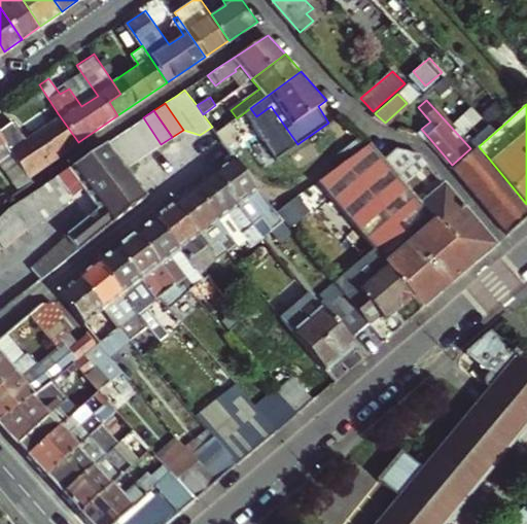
[(58,113),(38,128),(58,156),(59,155),(78,142),(58,113)]
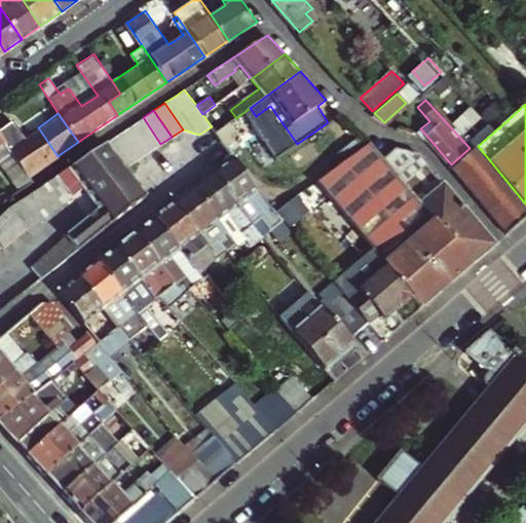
[(15,114),(0,125),(0,133),(5,142),(11,149),(30,175),(58,156),(38,127),(30,134),(15,114)]
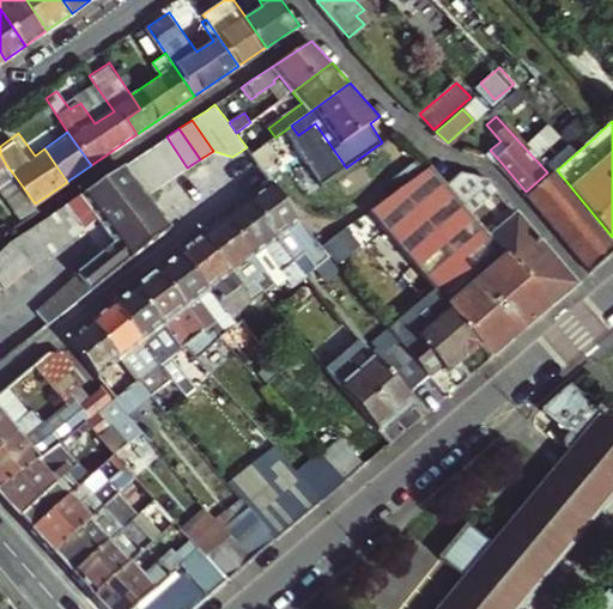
[(167,136),(153,145),(174,176),(187,168),(167,136)]
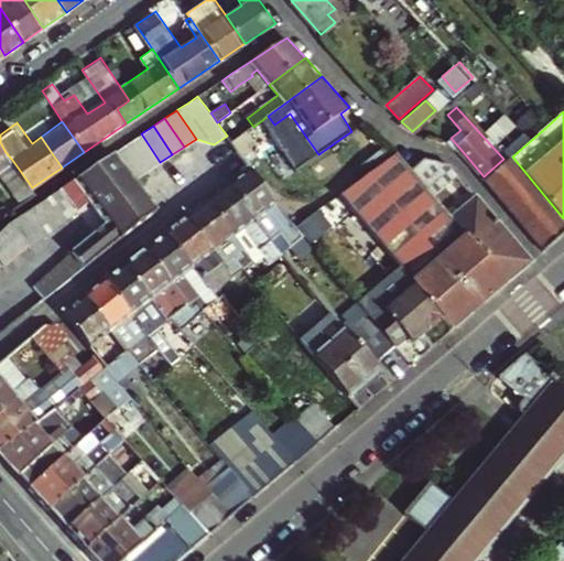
[(141,133),(129,141),(148,170),(160,162),(141,133)]
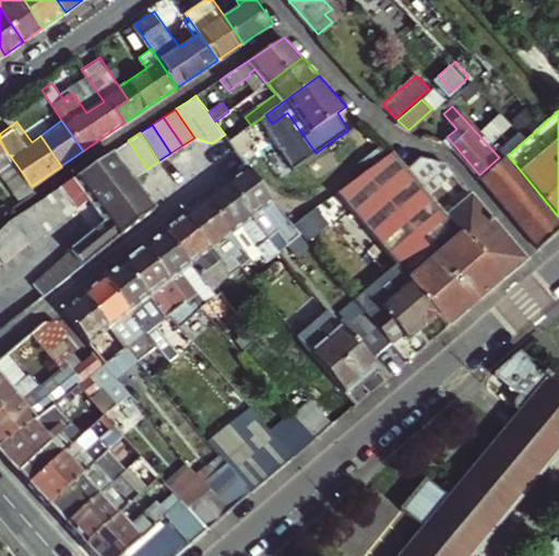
[(128,140),(114,150),(134,177),(146,168),(128,140)]
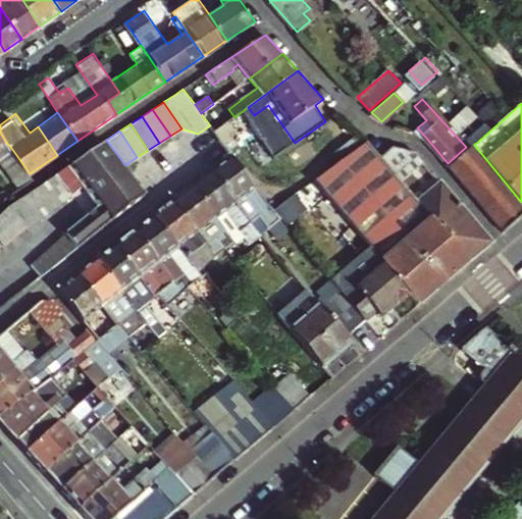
[(432,215),(416,196),(397,173),(390,165),(381,155),(369,139),(314,177),(382,259),(432,215)]
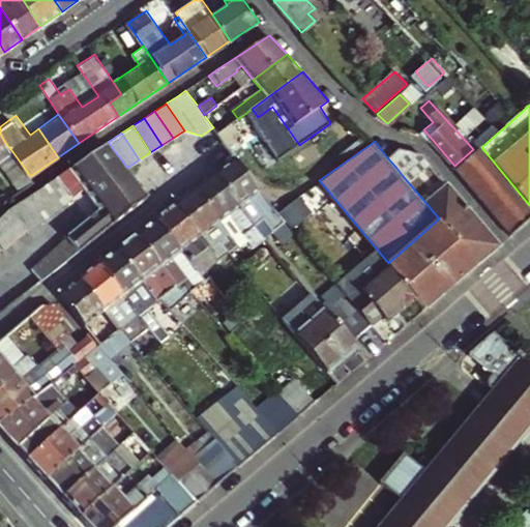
[(31,233),(86,187),(101,209),(65,238),(45,259),(54,271),(148,196),(127,168),(108,142),(7,209),(0,216),(0,256),(29,232),(31,233)]
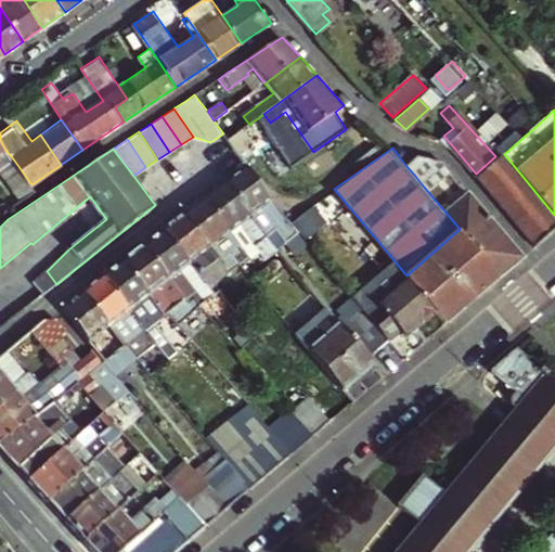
[(444,161),(417,154),(405,165),(415,176),(422,184),(447,164),(444,161)]
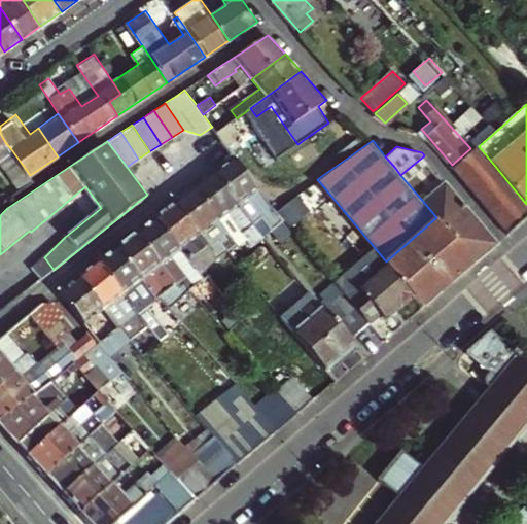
[(454,168),(507,233),(526,215),(526,204),(479,146),(473,151),(454,168)]
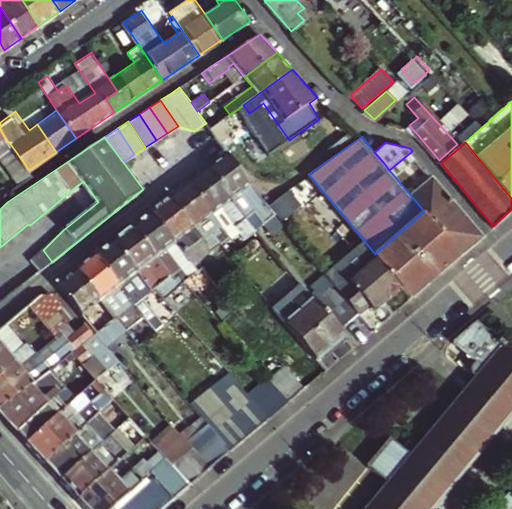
[(29,170),(11,145),(2,152),(24,182),(33,176),(29,170)]
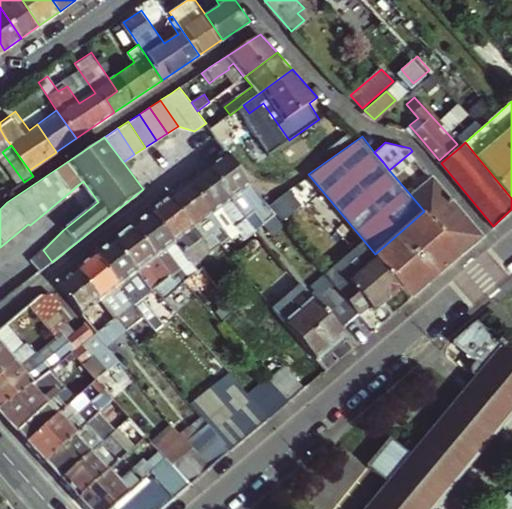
[(276,215),(227,151),(208,165),(257,229),(276,215)]
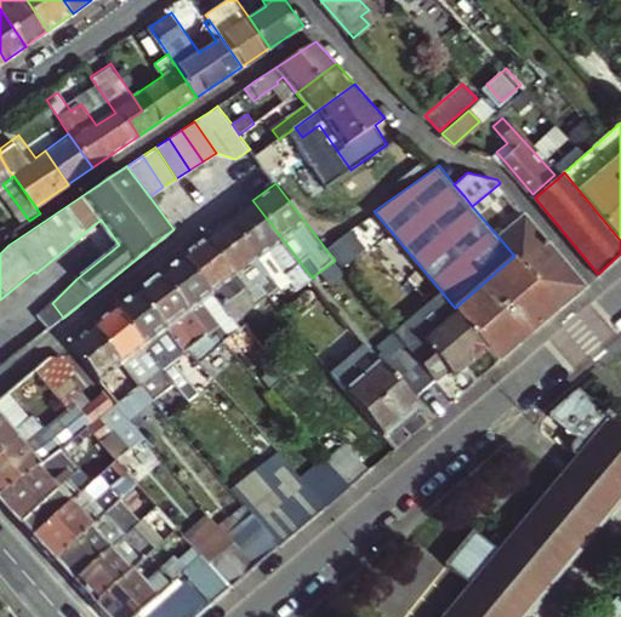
[(312,278),(252,200),(229,218),(278,280),(284,289),(291,284),(296,290),(312,278)]
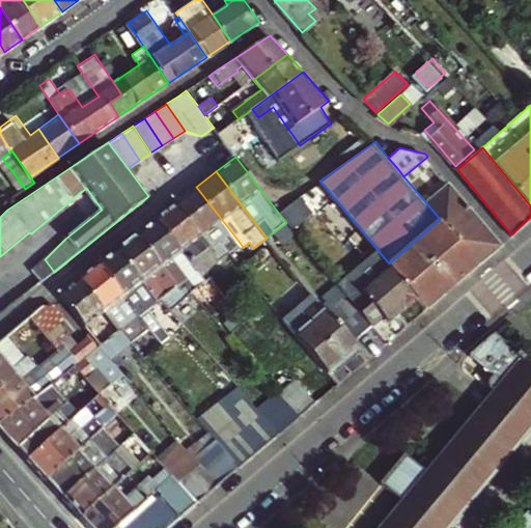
[(500,244),(446,179),(423,199),(440,219),(477,265),(500,244)]
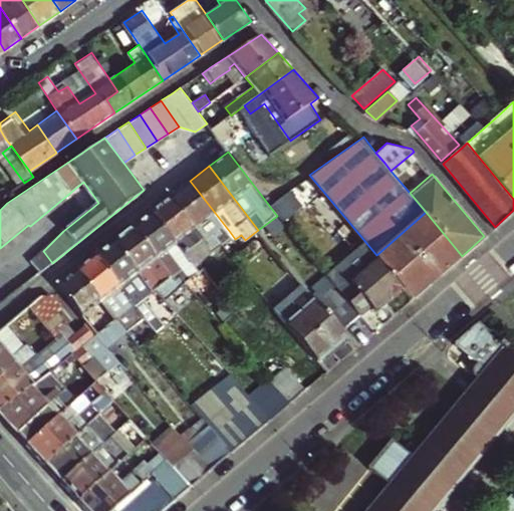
[(190,181),(170,196),(209,248),(230,232),(190,181)]
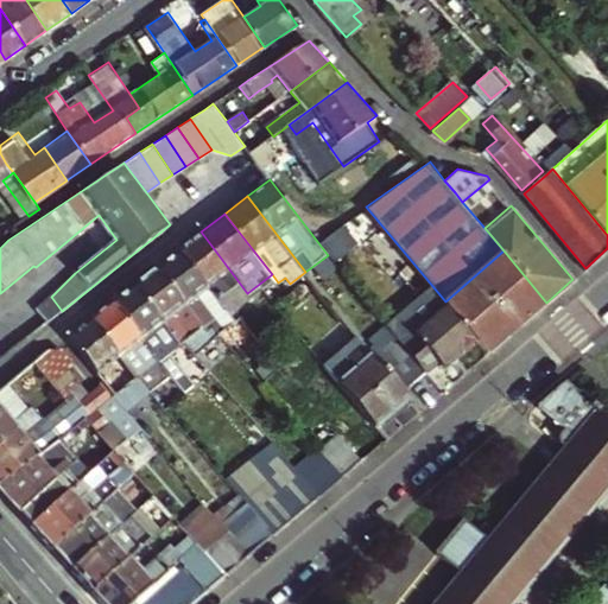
[(201,231),(181,248),(229,313),(235,322),(236,323),(242,319),(235,310),(251,298),(247,293),(201,231)]
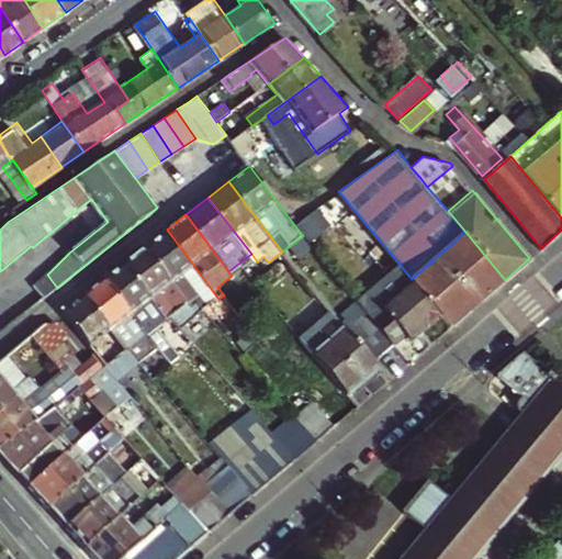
[(167,230),(147,245),(190,301),(193,305),(199,300),(212,290),(167,230)]
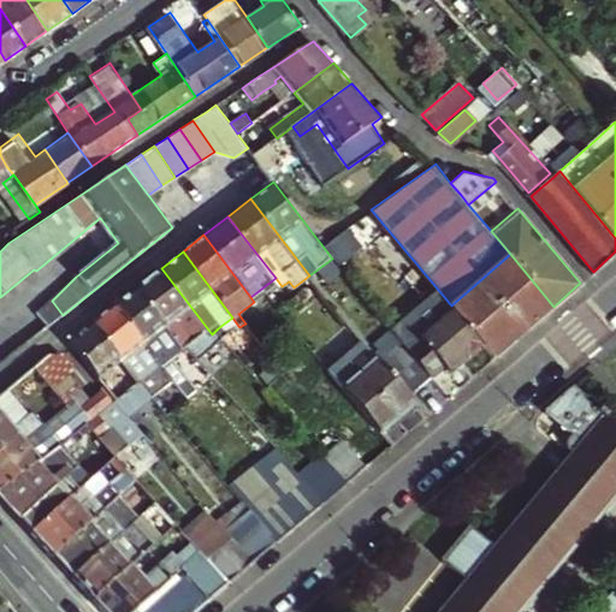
[(510,254),(451,306),(483,343),(495,357),(532,326),(554,307),(510,254)]
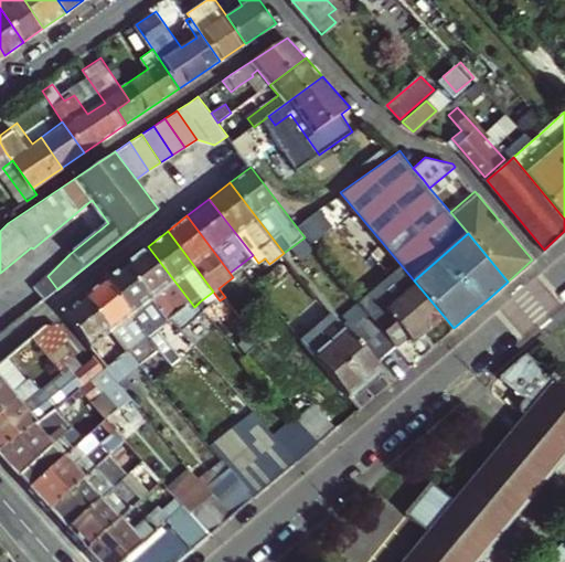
[(148,246),(127,262),(170,318),(173,322),(178,319),(184,327),(205,309),(200,301),(194,307),(191,303),(148,246)]
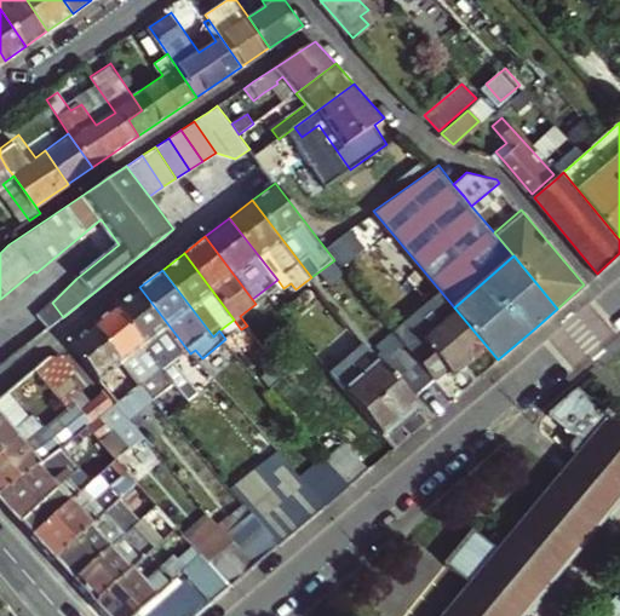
[(139,287),(118,305),(135,328),(164,366),(190,398),(201,390),(176,357),(187,349),(139,287)]
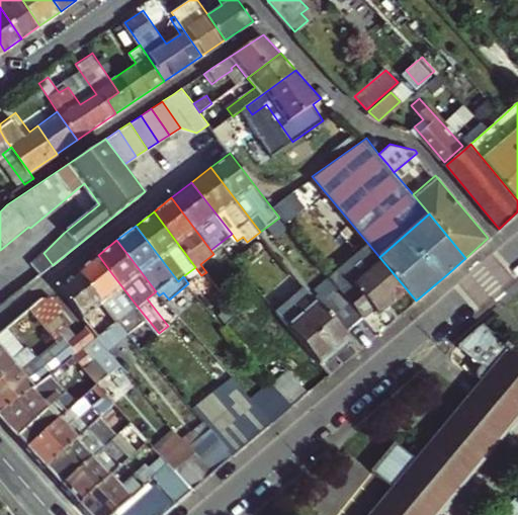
[(98,255),(79,269),(118,320),(137,306),(112,274),(98,255)]
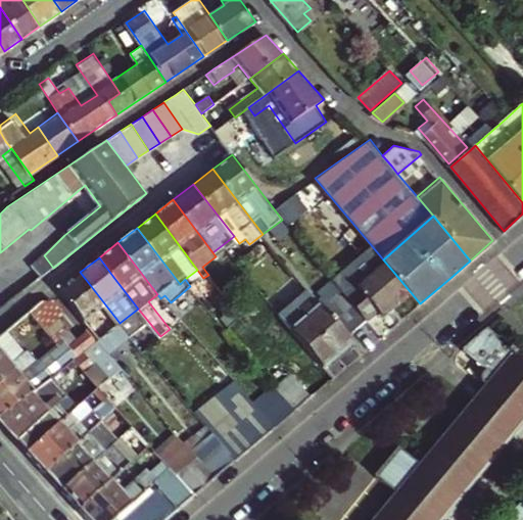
[(383,260),(343,291),(366,319),(378,309),(382,314),(410,291),(383,260)]
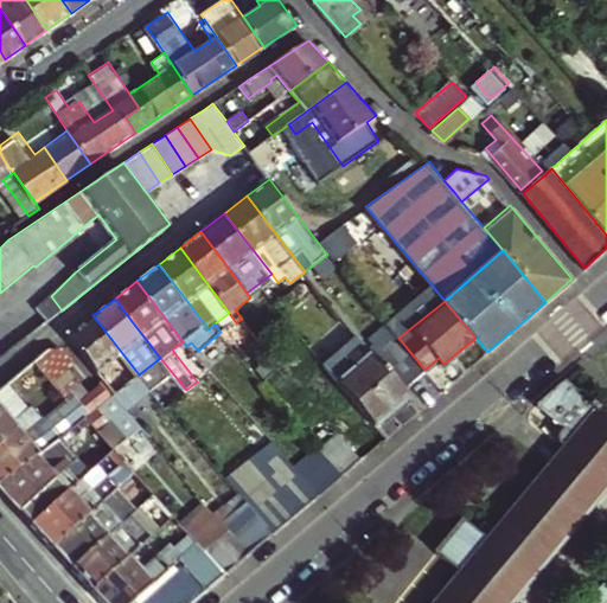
[(215,324),(221,332),(235,321),(229,313),(215,324)]
